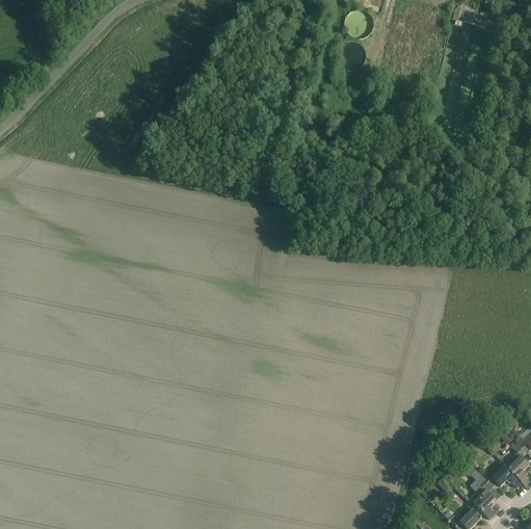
[(344,21),(344,23),(344,26),(344,28),(345,30),(346,31),(347,33),(349,35),(351,36),(353,37),(355,37),(357,38),(360,38),(362,37),(364,37),(366,36),(368,35),(369,33),(371,31),(372,30),(373,28),(373,26),(373,23),(373,21),(373,19),(372,17),(371,15),(369,14),(368,11),(366,10),(364,9),(362,8),(360,8),(357,8),(355,8),(353,9),(351,10),(349,11),(347,14),(346,15),(345,17),(344,19),(344,21)]
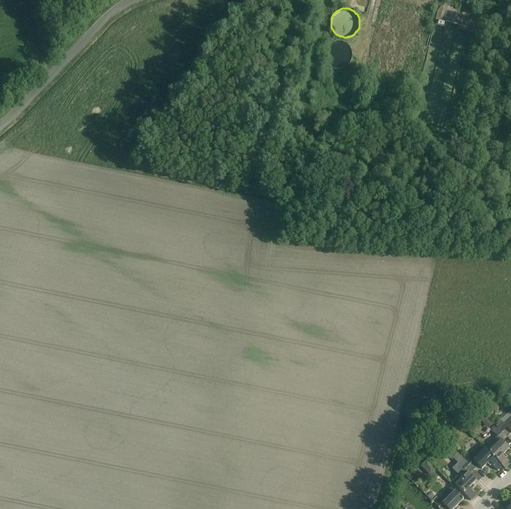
[(323,51),(323,53),(323,55),(324,57),(324,59),(325,61),(326,62),(328,64),(330,65),(331,66),(333,67),(335,67),(337,67),(339,67),(341,67),(343,66),(345,65),(347,64),(348,62),(349,61),(350,59),(351,57),(352,55),(352,53),(352,51),(351,49),(350,47),(349,45),(348,44),(347,42),(345,41),(343,40),(341,39),(339,39),(337,39),(335,39),(333,39),(331,40),(330,41),(328,42),(326,44),(325,45),(324,47),(324,49),(323,51)]
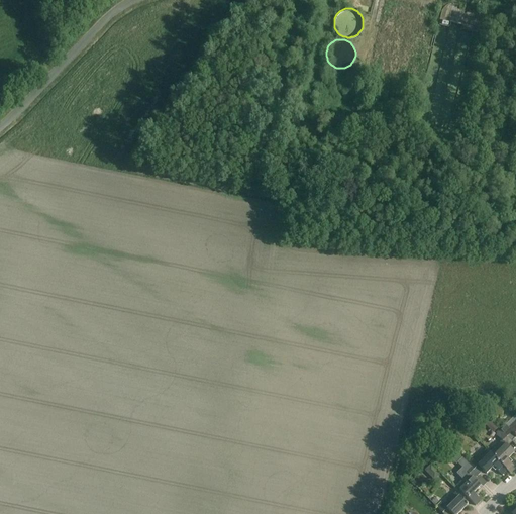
[(488,417),(483,422),(488,426),(492,422),(488,417)]
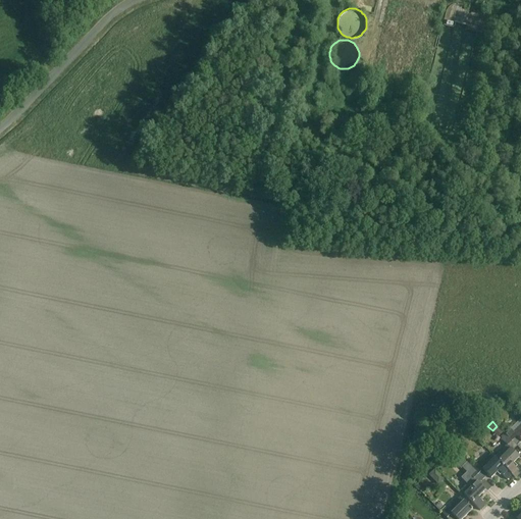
[(505,432),(516,444),(520,439),(520,421),(512,430),(510,427),(505,432)]
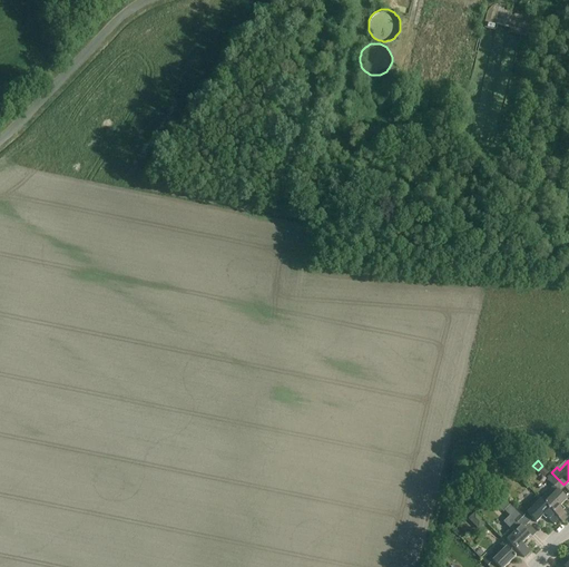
[(558,489),(563,485),(551,472),(546,478),(552,484),(539,497),(548,507),(561,520),(567,515),(557,505),(566,497),(558,489)]
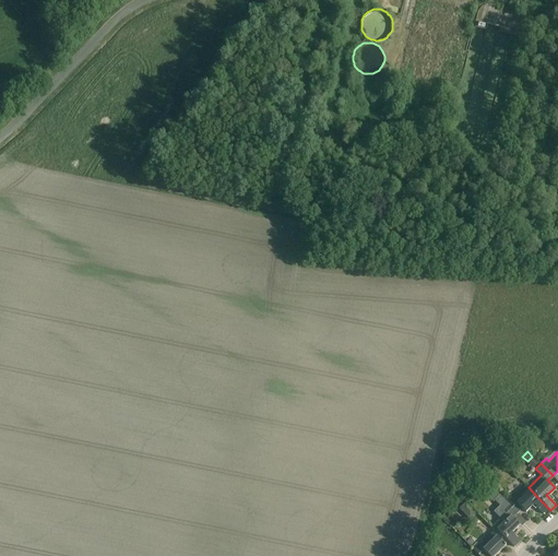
[(529,487),(525,484),(512,496),(509,494),(505,499),(517,511),(521,506),(524,510),(533,501),(542,511),(547,506),(537,497),(529,487)]
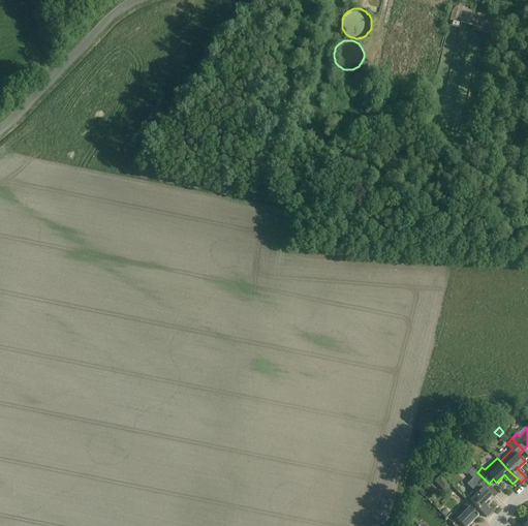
[(471,489),(466,495),(477,507),(486,516),(491,511),(483,502),(491,494),(484,488),(489,484),(477,472),(472,467),(468,472),(473,477),(467,484),(471,489)]
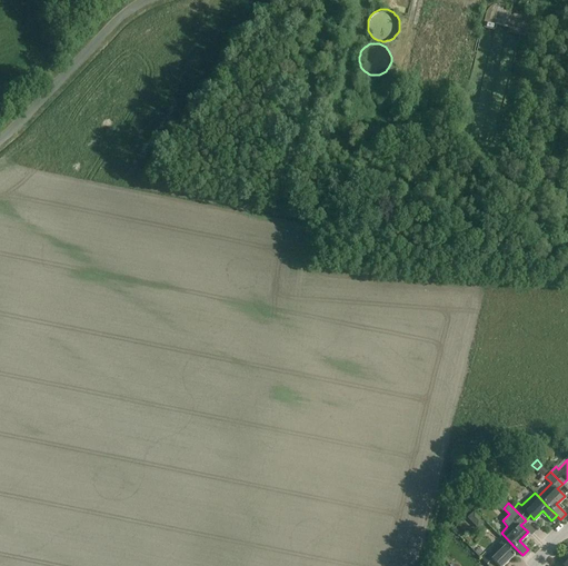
[(488,565),(489,565),(492,565),(496,563),(498,565),(499,565),(514,553),(500,539),(487,553),(485,550),(479,555),(488,565)]
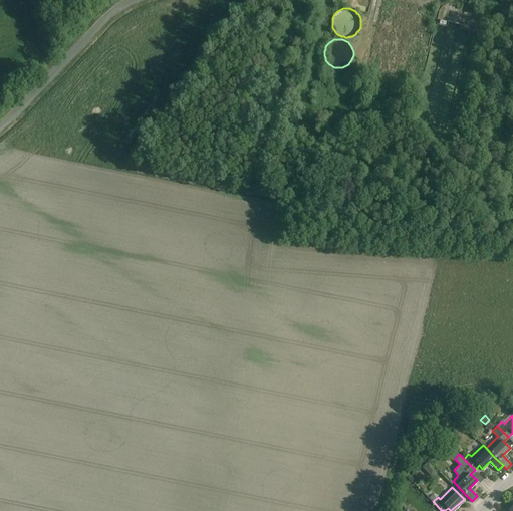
All buildings are outlined.
